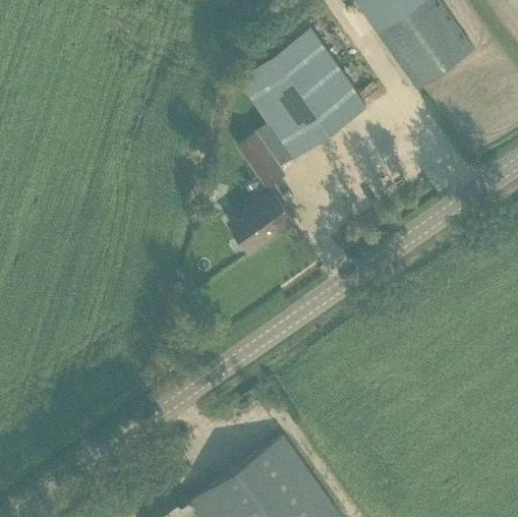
[(353,0),(418,92),(475,52),(439,0),(353,0)]
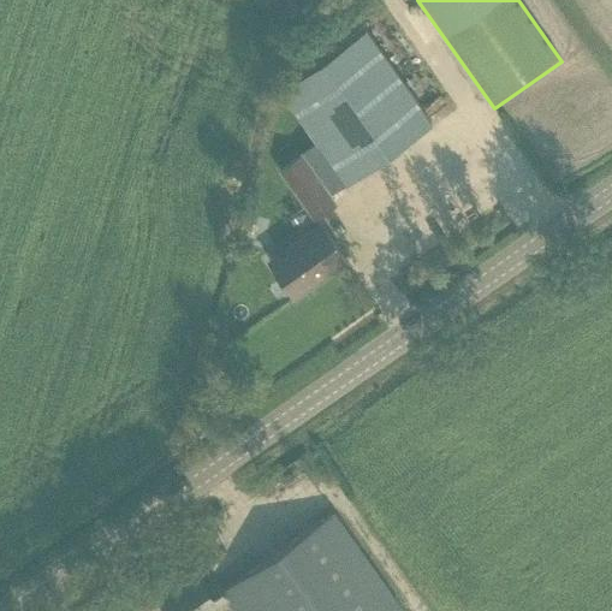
[(368,34),(283,93),(349,188),(434,128),(368,34)]
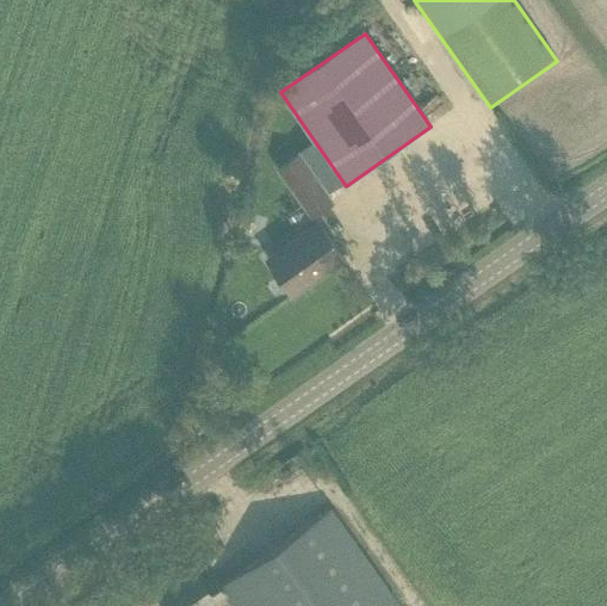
[(334,205),(303,161),(283,177),(314,220),(334,205)]
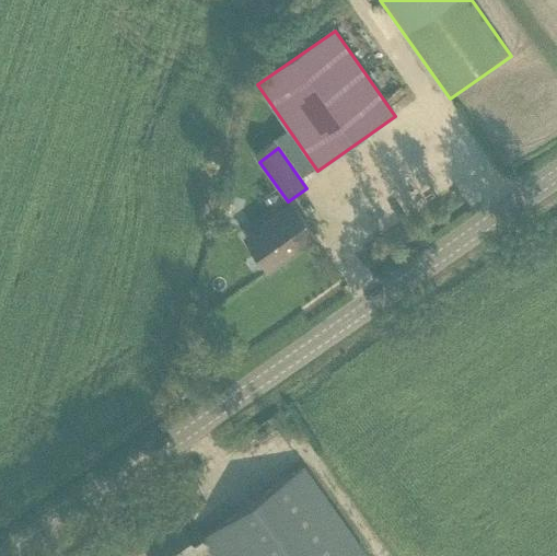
[(247,242),(257,256),(270,274),(316,241),(294,209),(247,242)]
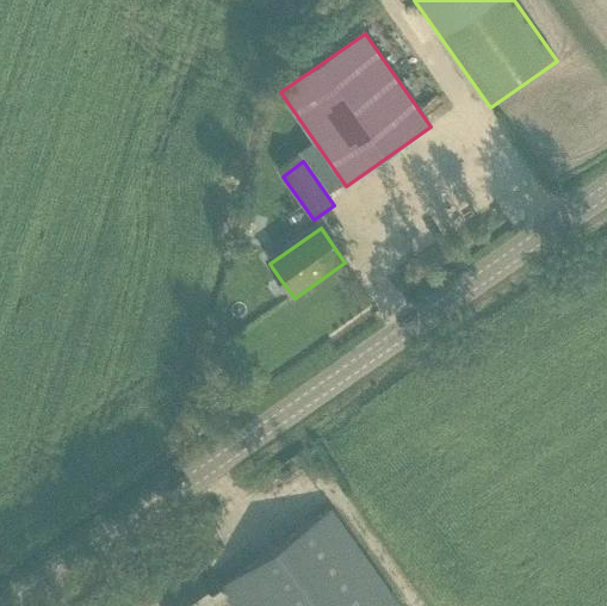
[(160,599),(163,605),(220,605),(228,600),(231,605),(397,605),(333,513),(223,591),(216,580),(206,587),(197,573),(183,582),(184,585),(162,599),(161,598),(160,599)]
